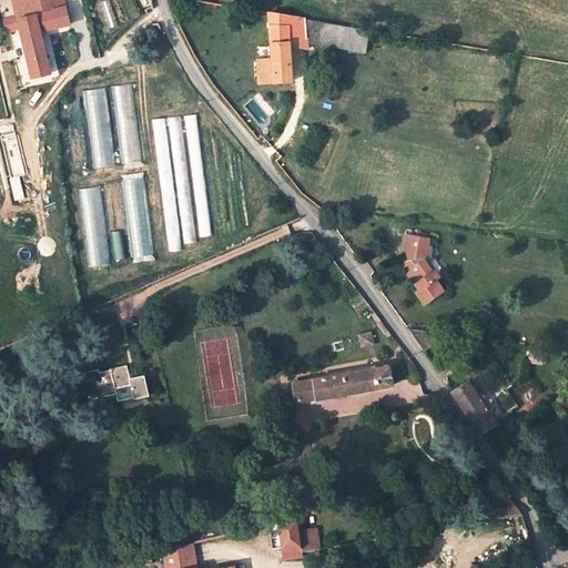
[(70,26),(63,0),(14,0),(18,13),(3,17),(8,33),(21,30),(32,79),(50,74),(41,32),(70,26)]
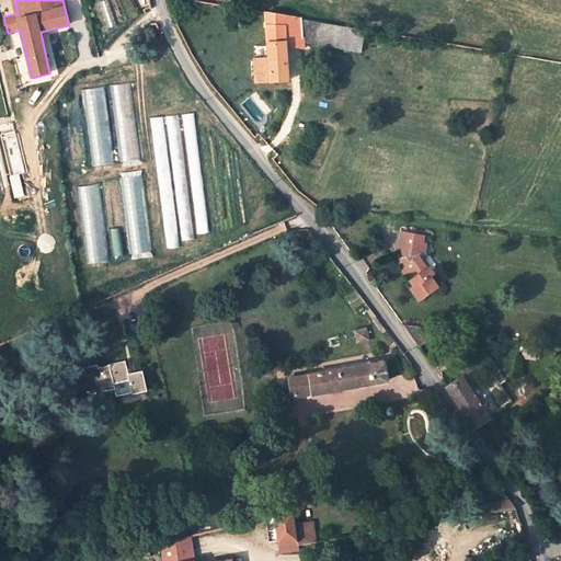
[(286,45),(285,16),(266,13),(267,31),(256,31),(258,47),(268,47),(268,58),(271,82),(288,81),(286,45)]
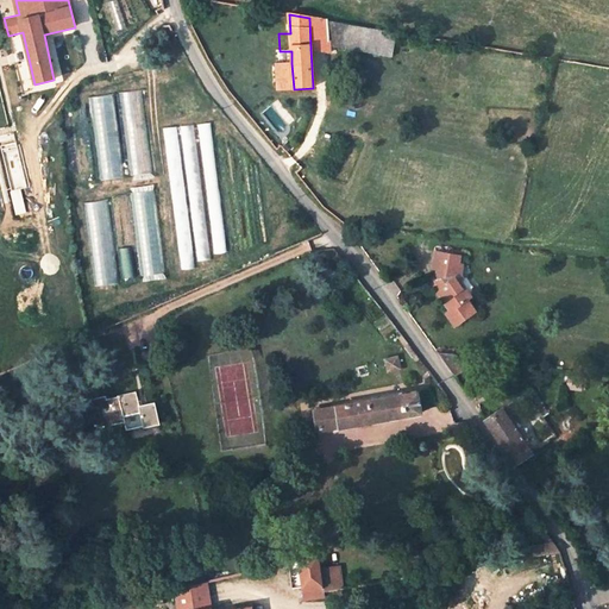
[(328,22),(309,18),(311,49),(330,54),(330,48),(328,22)]
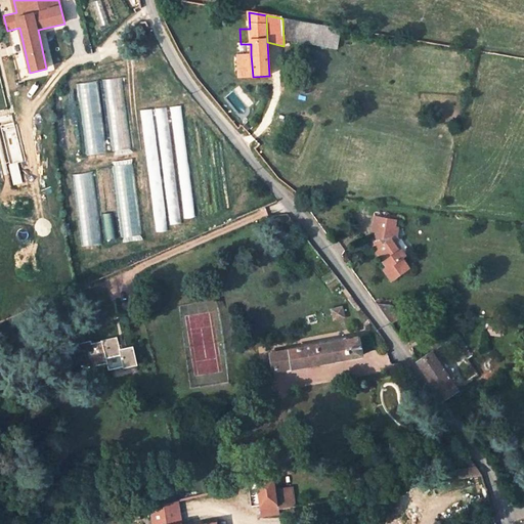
[(294,43),(315,45),(318,25),(292,19),(282,18),(284,41),(294,43)]
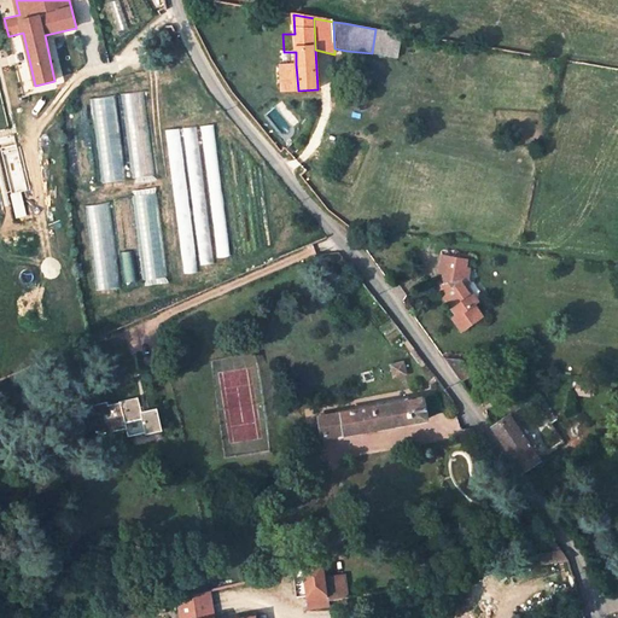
[(375,29),(372,53),(397,57),(401,33),(398,33),(375,29)]
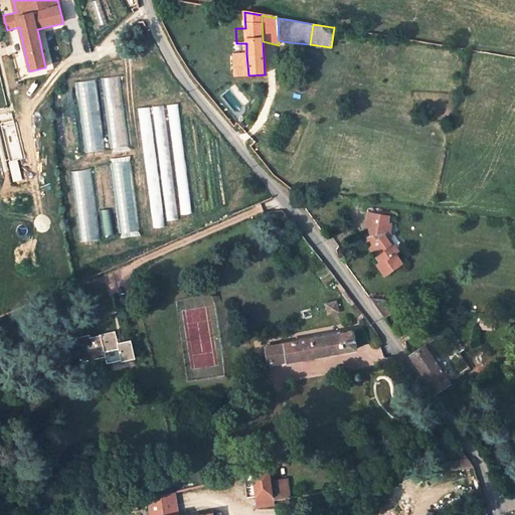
[(139,27),(132,30),(138,44),(146,39),(139,27)]
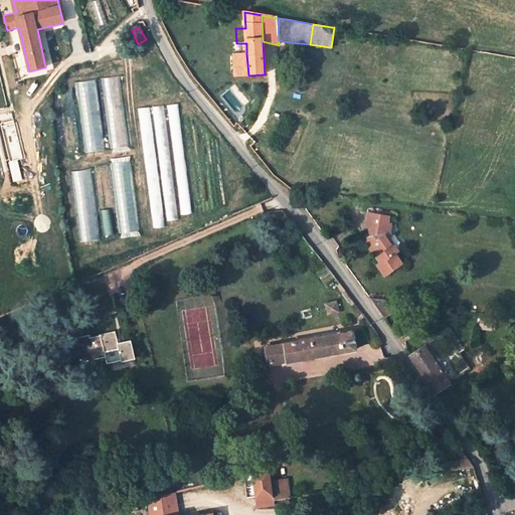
[(234,75),(248,75),(246,53),(232,54),(234,75)]
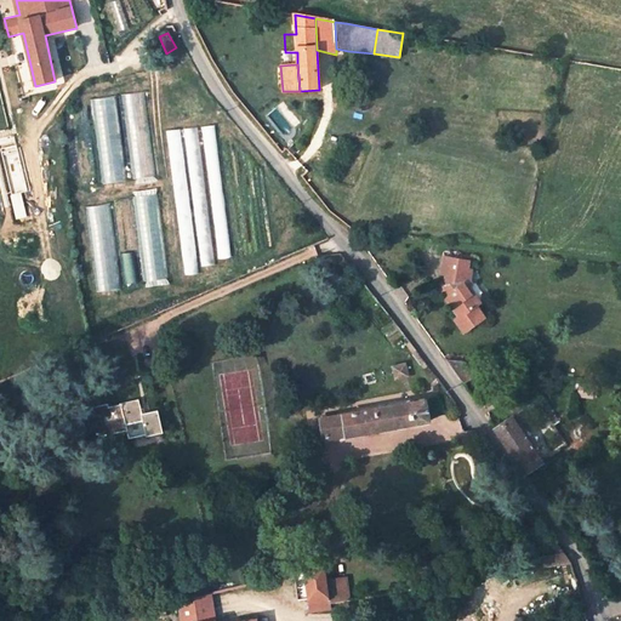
[(134,178),(155,176),(144,92),(123,95),(134,178)]
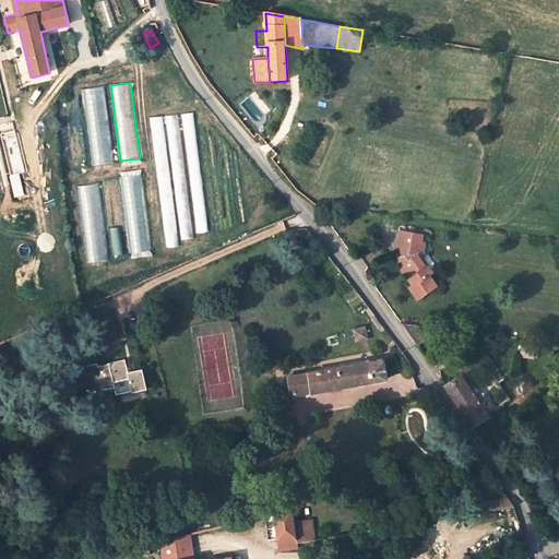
[(105,87),(85,88),(94,165),(114,163),(105,87)]
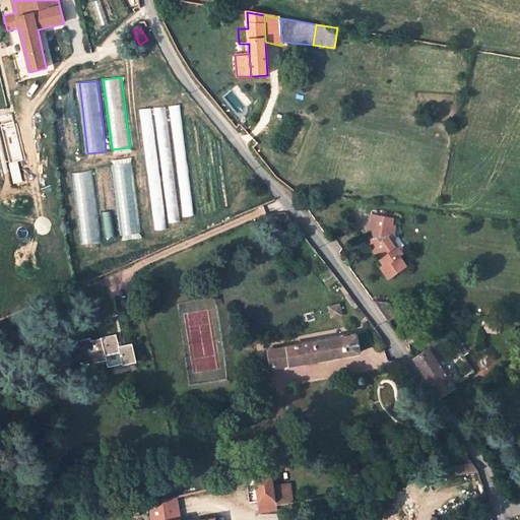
[(121,236),(139,235),(133,158),(116,159),(121,236)]
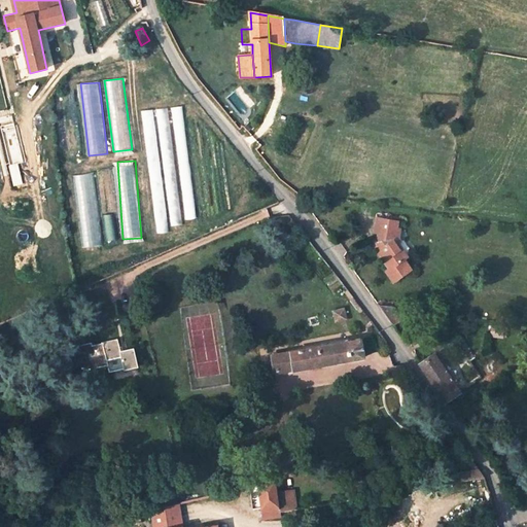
[(85,247),(103,245),(93,173),(75,176),(85,247)]
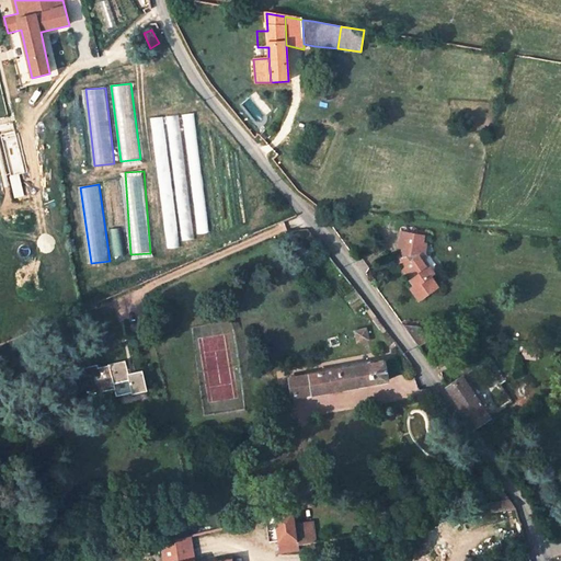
[(420,238),(423,239),(424,231),(403,228),(400,242),(404,243),(401,258),(405,263),(402,265),(415,283),(411,285),(420,296),(437,284),(430,273),(433,271),(423,256),(426,254),(424,251),(422,252),(419,248),(420,238)]
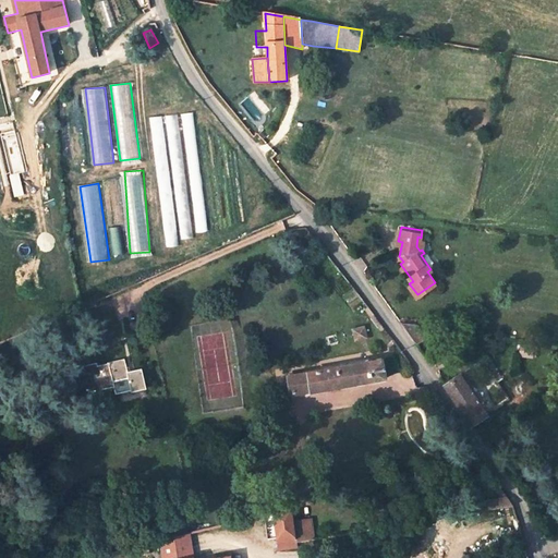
[(110,228),(112,255),(122,254),(121,228),(110,228)]
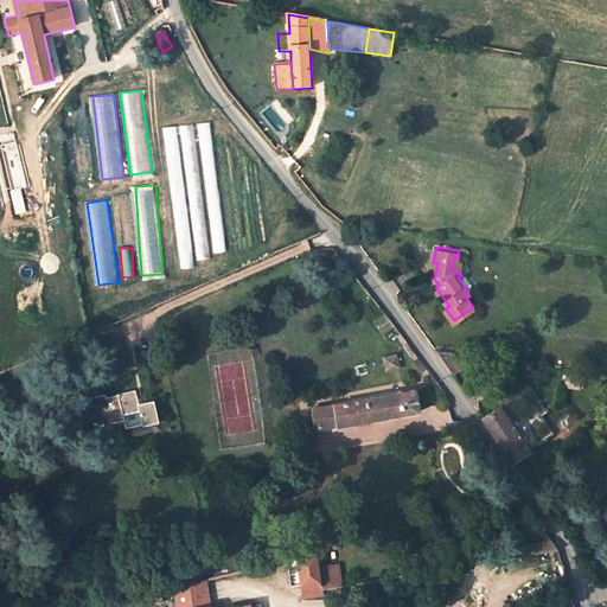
[(457,273),(459,272),(461,270),(462,260),(458,259),(454,257),(453,268),(457,273)]
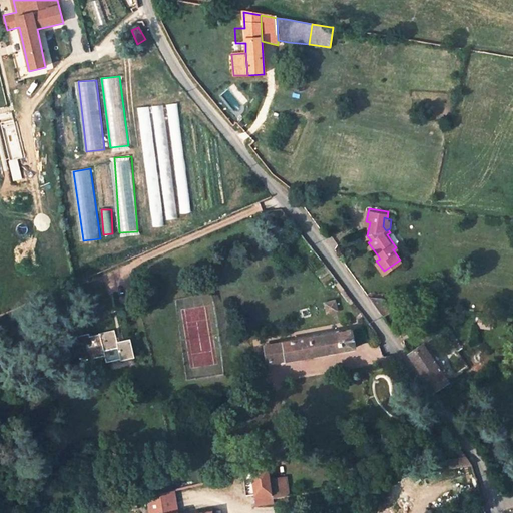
[(378,308),(383,316),(394,311),(394,300),(370,297),(378,308)]
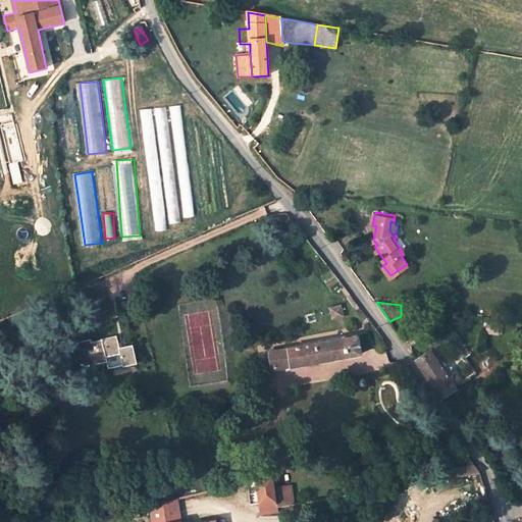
[(331,307),(333,318),(346,316),(344,305),(331,307)]
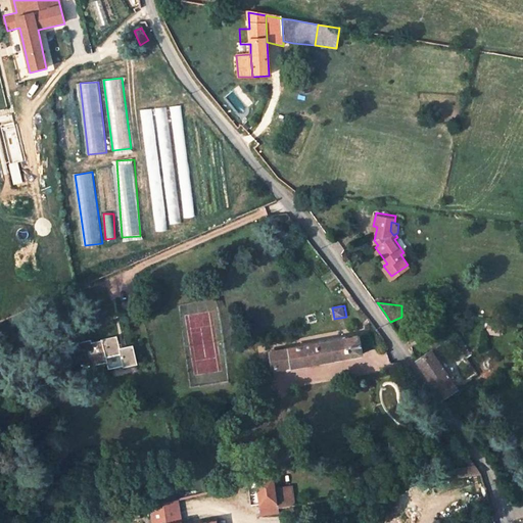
[(110,369),(138,363),(134,344),(122,347),(119,336),(81,344),(86,366),(108,361),(110,369)]
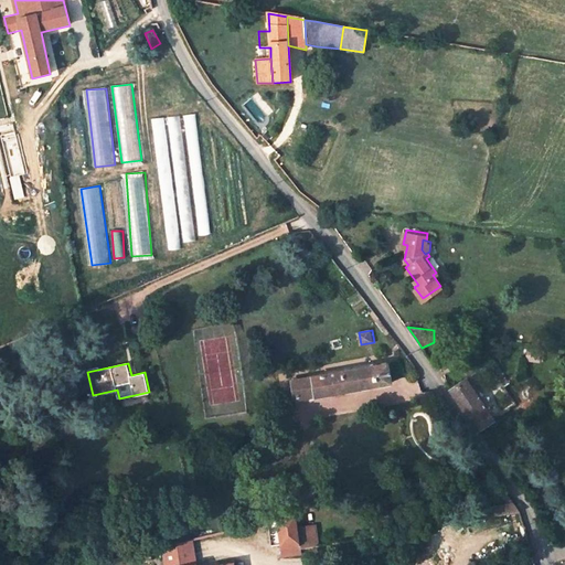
[(386,364),(288,385),(292,402),(390,383),(386,364)]
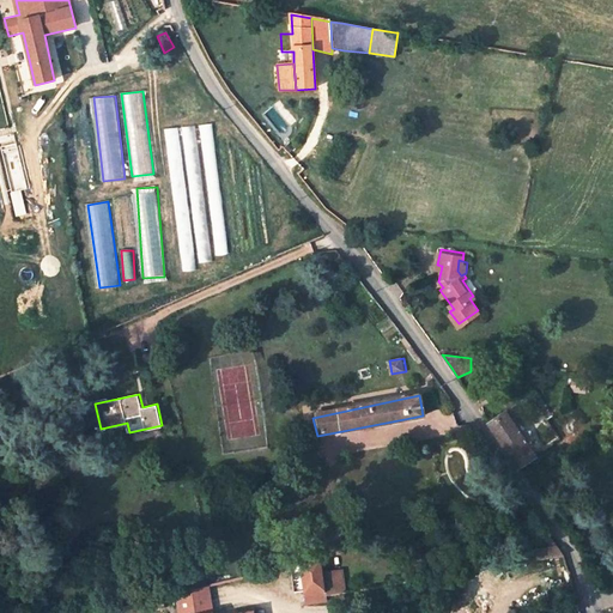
[(522,463),(535,455),(505,412),(490,423),(504,443),(519,466),(522,463)]
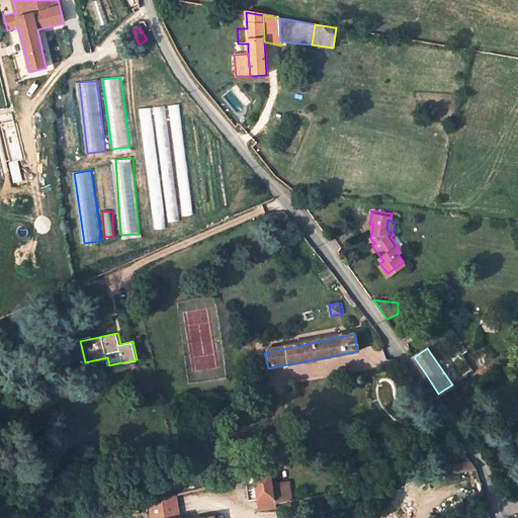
[(477,470),(472,462),(446,466),(447,476),(477,470)]
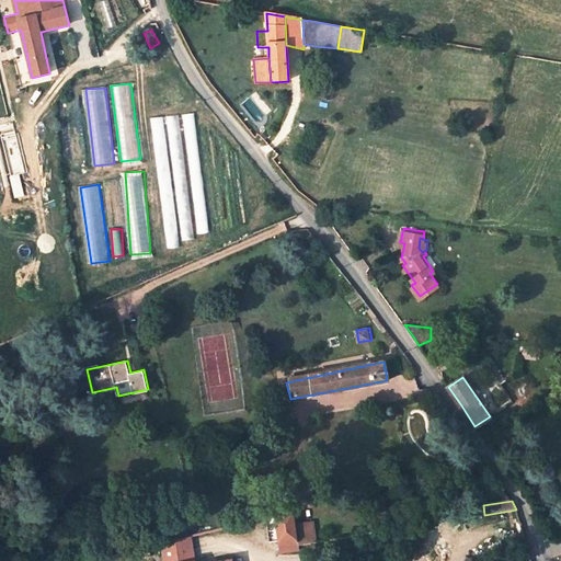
[(279,541),(297,539),(296,511),(277,515),(279,541)]
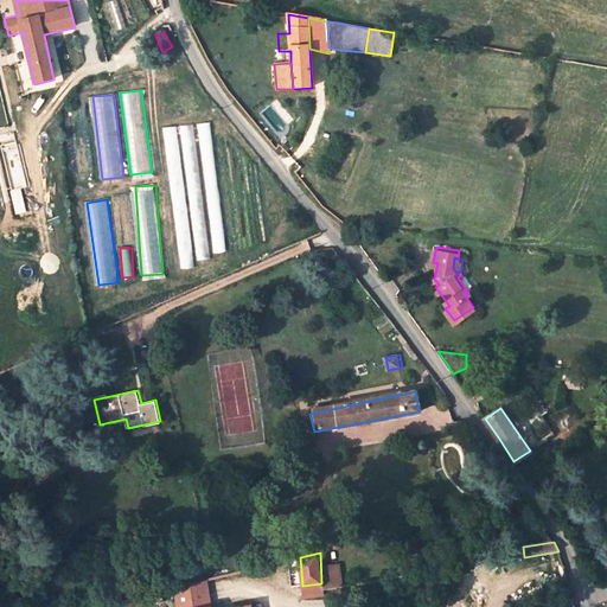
[(181,586),(206,580),(205,573),(196,570),(189,572),(180,579),(181,586)]
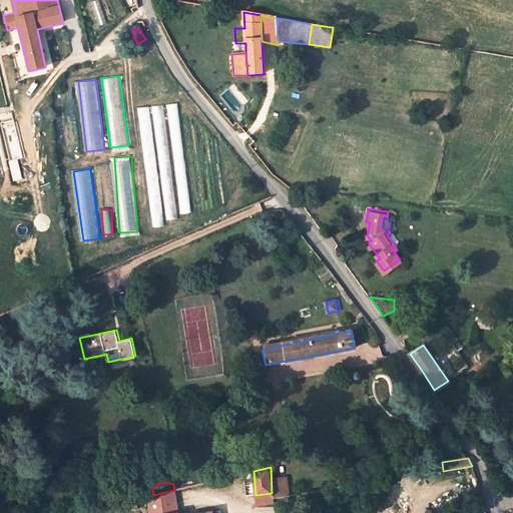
[(174,490),(153,495),(148,497),(150,512),(177,512),(178,512),(174,490)]
